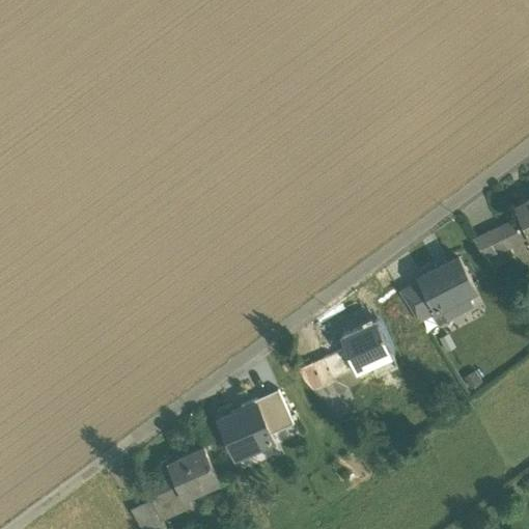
[(528,201),(513,209),(519,219),(498,229),(507,249),(528,239),(528,241),(528,201)]
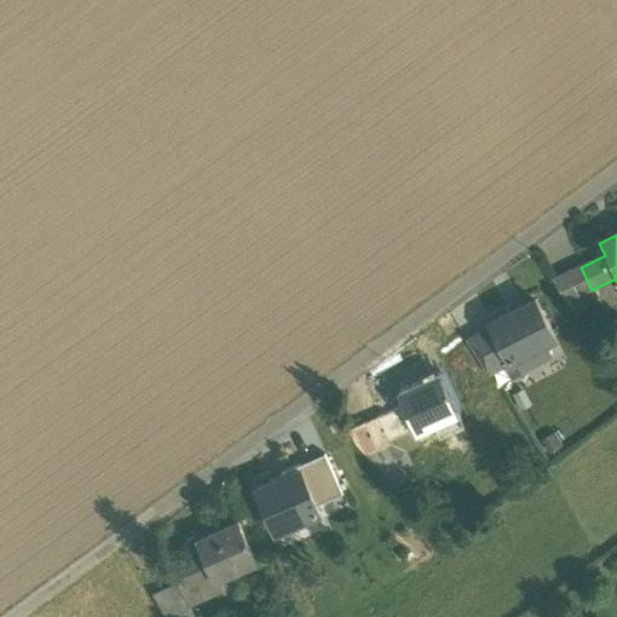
[(581,267),(551,281),(576,316),(599,306),(592,290),(581,267)]
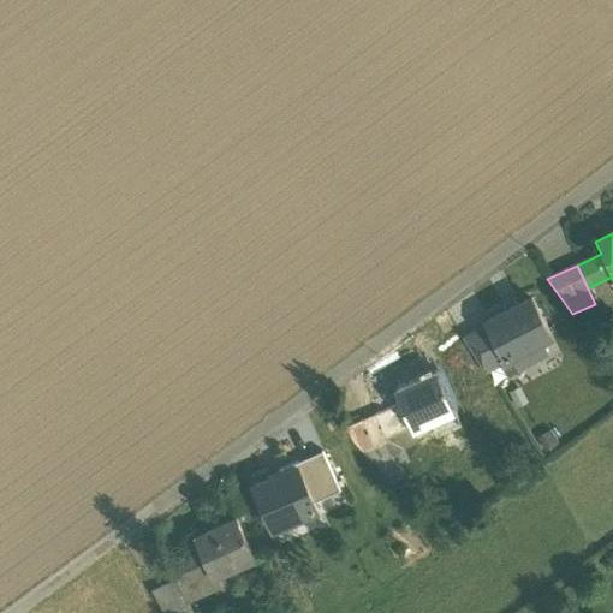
[(549,337),(530,299),(517,305),(516,303),(501,310),(504,313),(486,322),(488,327),(505,359),(517,353),(524,365),(545,355),(539,343),(549,337)]
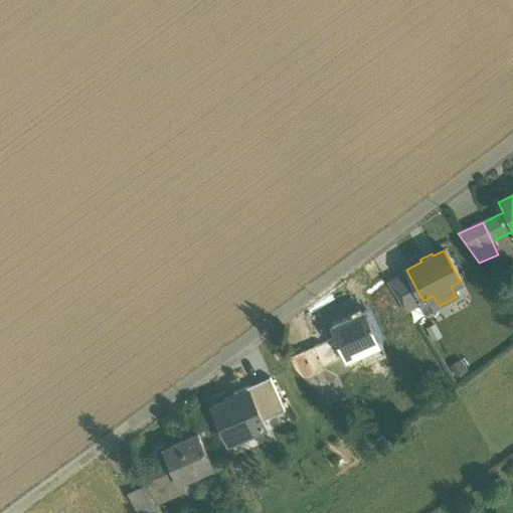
[(408,274),(387,285),(403,311),(422,301),(408,274)]
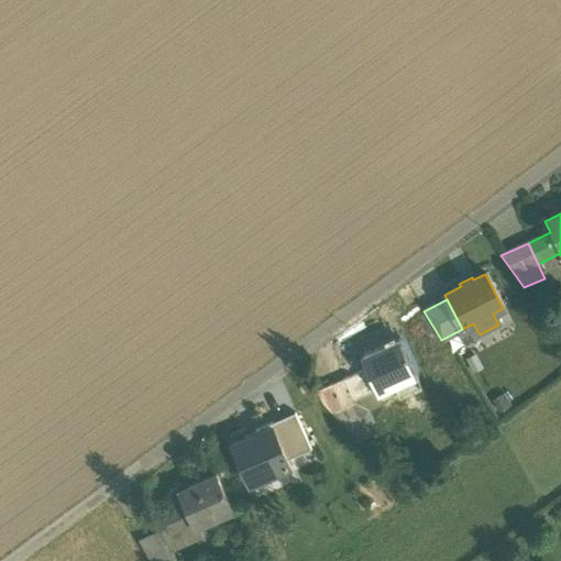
[(397,340),(359,359),(364,370),(341,381),(353,403),(374,391),(376,395),(393,387),(398,402),(421,391),(397,340)]
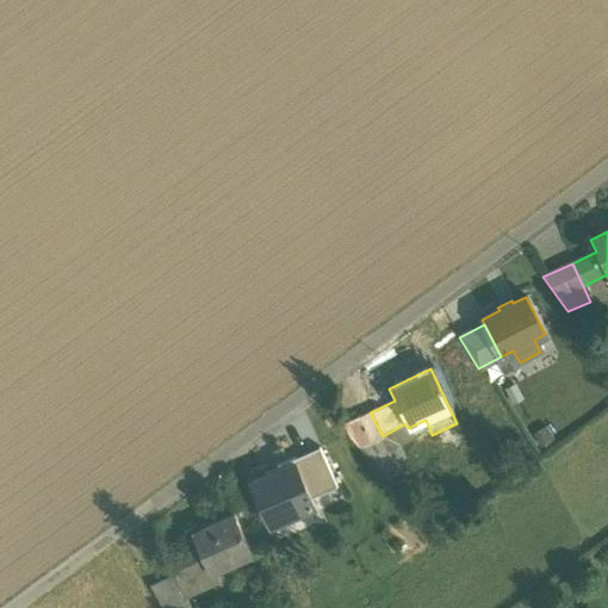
[(370,413),(340,426),(358,448),(360,448),(383,436),(370,413)]
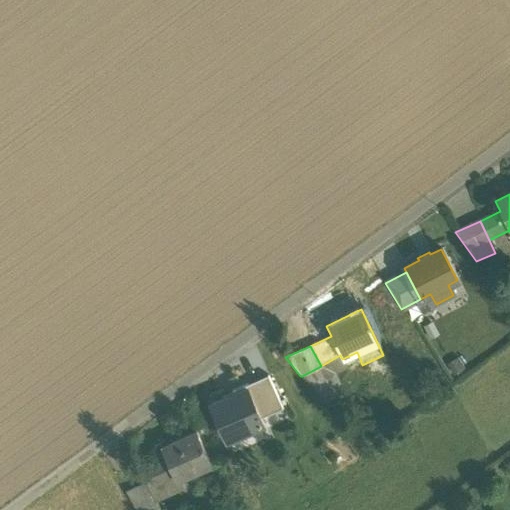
[(321,366),(302,376),(324,404),(341,391),(333,376),(328,378),(321,366)]
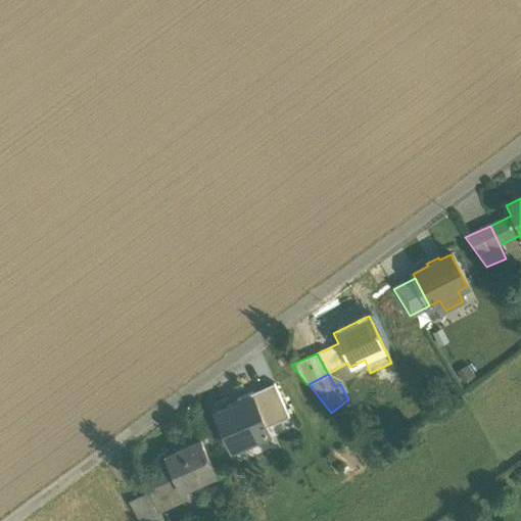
[(254,391),(270,426),(287,418),(272,383),(254,391)]
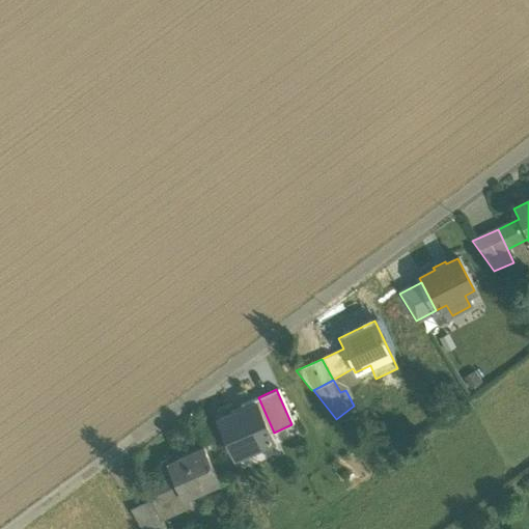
[(258,397),(213,417),(232,463),(278,443),(274,433),(258,397)]
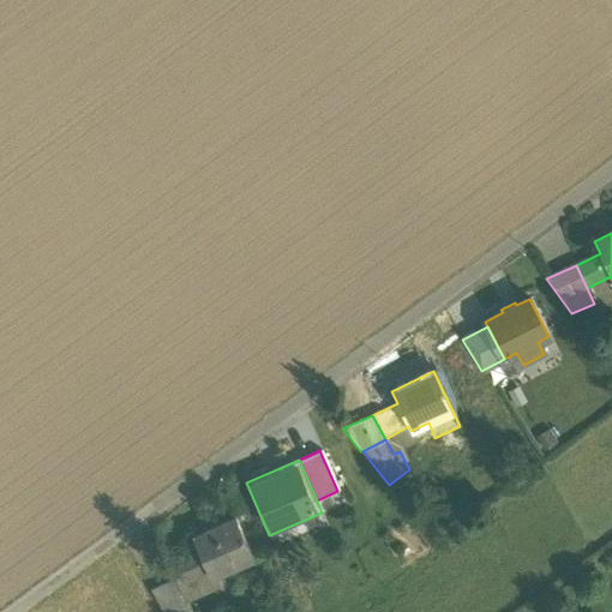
[(198,550),(173,562),(184,583),(209,573),(211,579),(231,569),(228,565),(251,556),(234,519),(193,538),(198,550)]
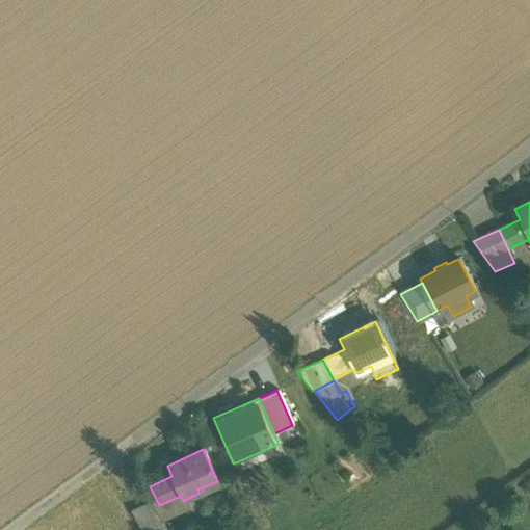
[(163,529),(151,501),(130,511),(139,529),(163,529)]
